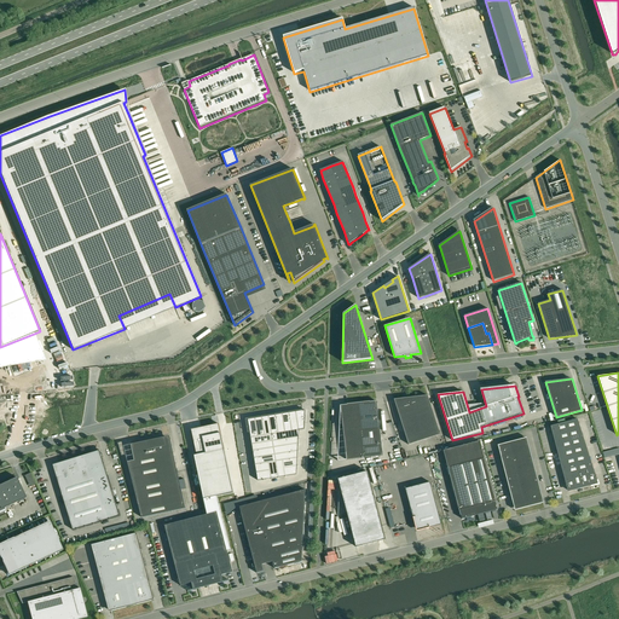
[(403,399),(394,400),(406,418),(401,421),(409,445),(440,435),(428,395),(408,398),(403,398),(403,399)]
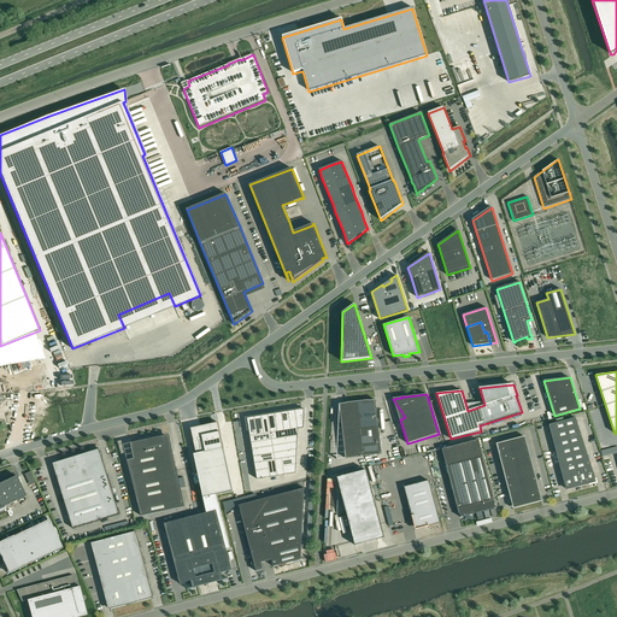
[(339,405),(339,406),(340,406),(346,458),(382,454),(376,400),(368,401),(347,404),(339,405)]
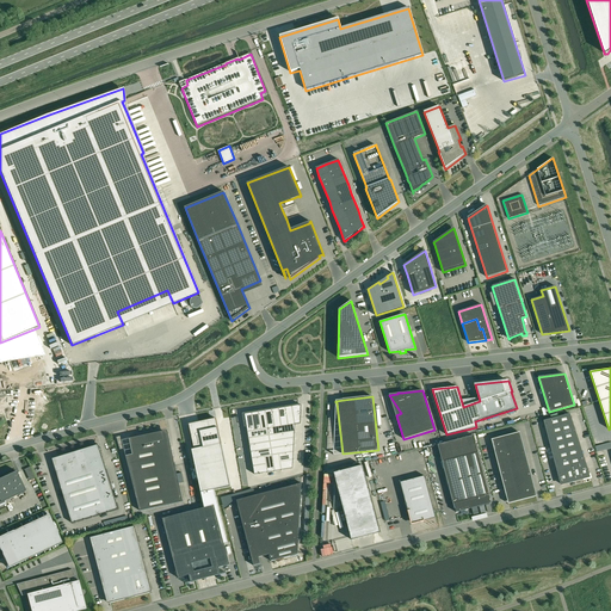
[(298,406),(246,414),(245,414),(247,427),(248,432),(254,475),(292,468),(295,425),(301,424),(301,419),(302,406),(298,406)]
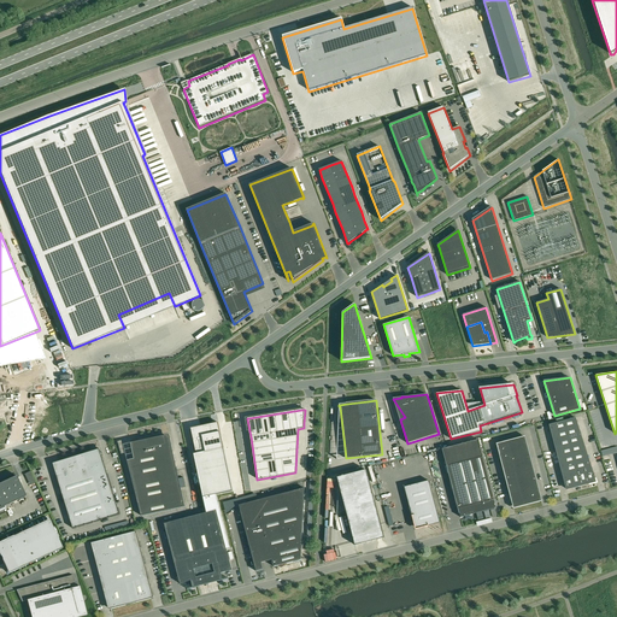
[(564,421),(566,429),(579,427),(576,418),(564,421)]
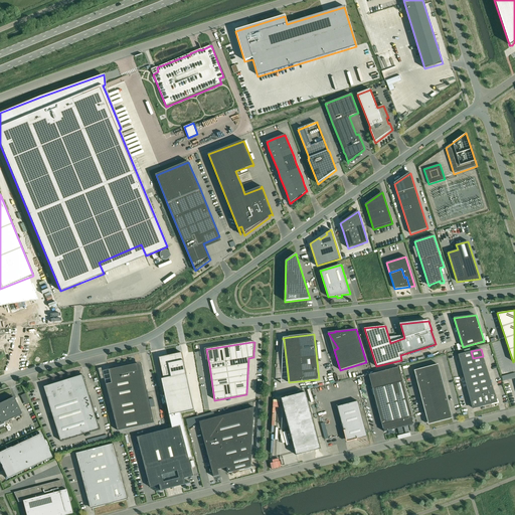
[(460,362),(473,358),(471,351),(458,355),(460,362)]
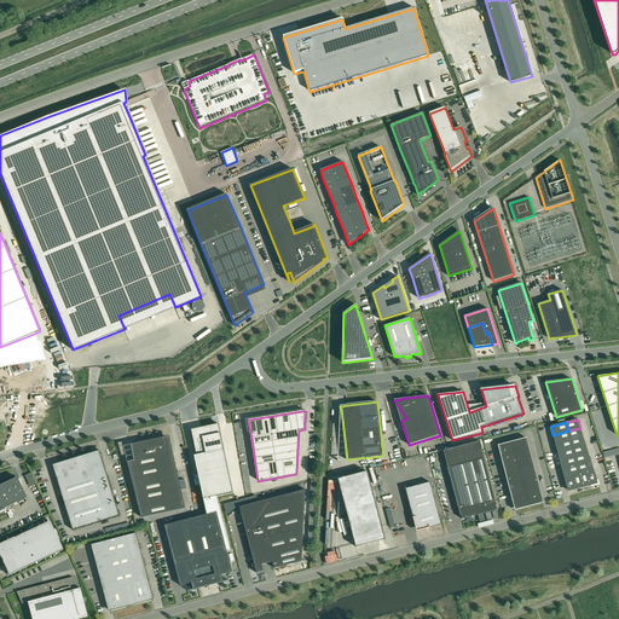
[(207,515),(191,519),(208,586),(219,583),(224,582),(221,576),(233,572),(226,545),(230,544),(217,497),(233,493),(219,424),(201,429),(194,431),(195,439),(194,439),(197,456),(195,456),(207,515)]
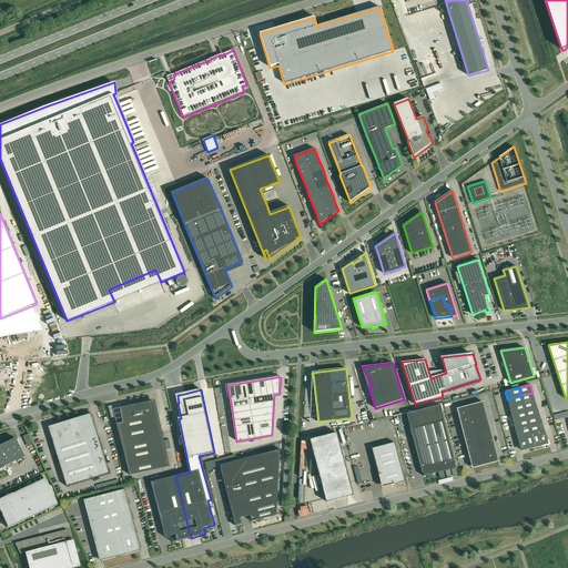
[(535,401),(533,393),(521,395),(524,403),(535,401)]
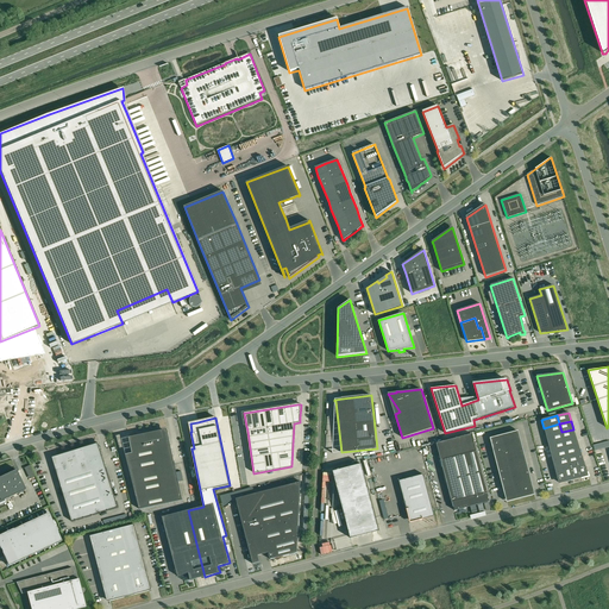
[(562,432),(559,424),(544,428),(546,437),(562,432)]
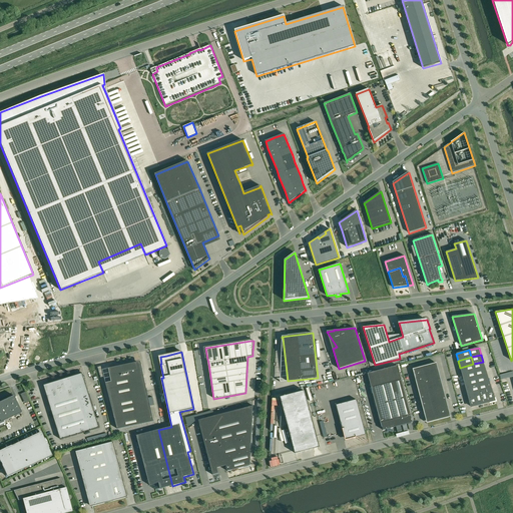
[(139,371),(138,362),(108,369),(113,391),(108,392),(117,429),(153,421),(142,371),(139,371)]
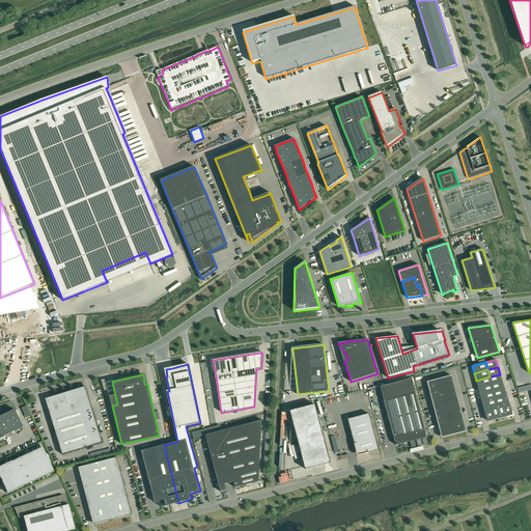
[(500,374),(490,376),(491,384),(502,382),(500,374)]
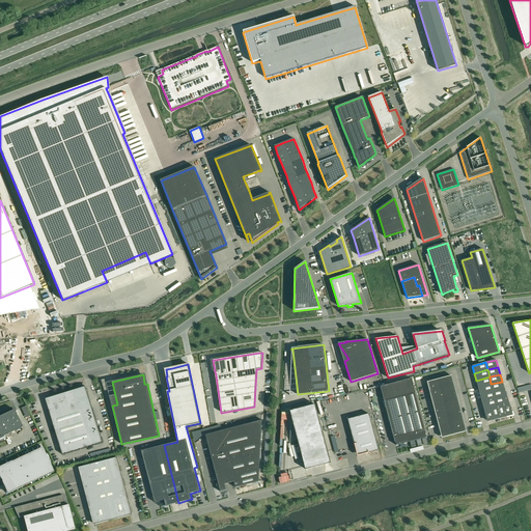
[(452,375),(445,378),(448,387),(454,385),(452,375)]
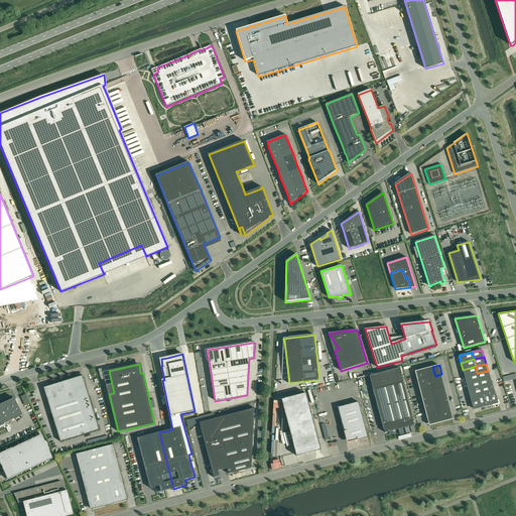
[(465,377),(477,373),(476,366),(463,370),(465,377)]
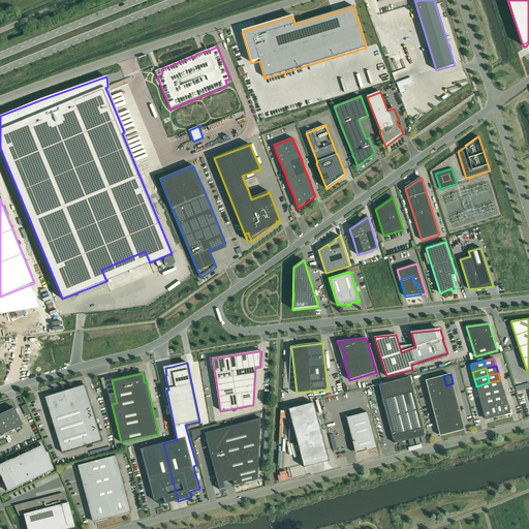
[(438,377),(440,386),(446,385),(443,376),(438,377)]
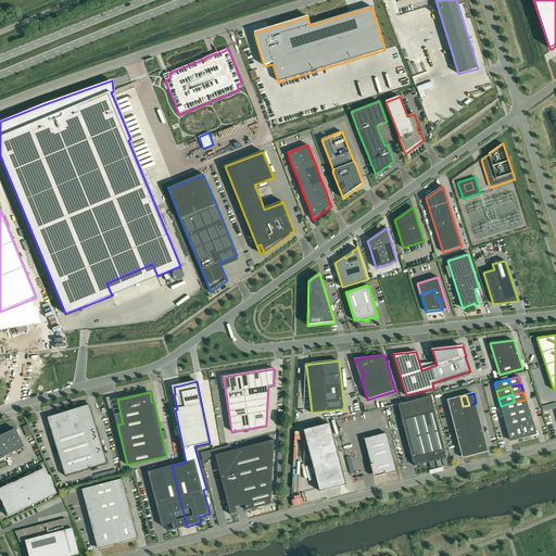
[(431,396),(399,405),(403,420),(414,463),(415,466),(416,466),(419,466),(419,467),(424,466),(424,465),(427,464),(444,459),(446,458),(445,455),(446,454),(445,451),(434,412),(431,396)]
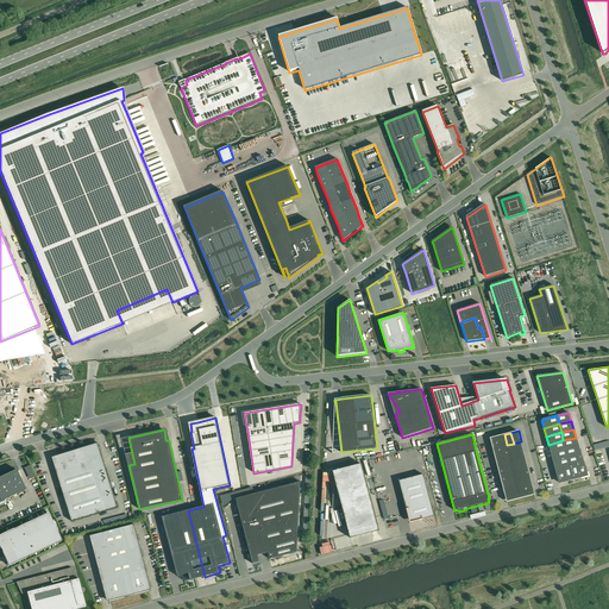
[(497,437),(500,447),(507,445),(504,434),(497,437)]
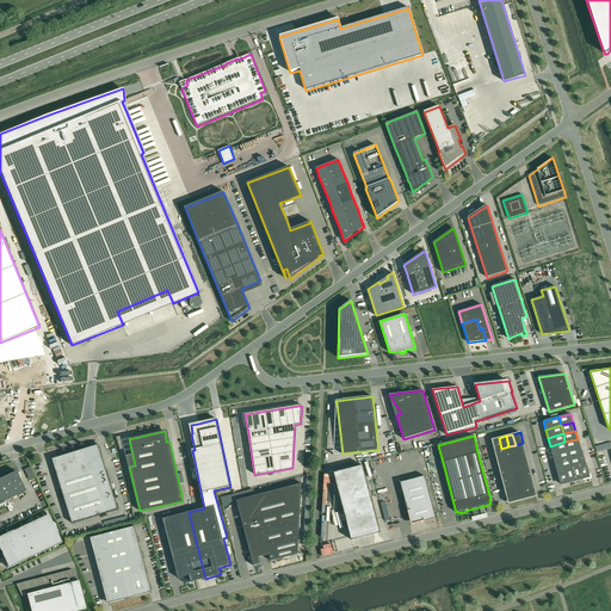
[(492,439),(494,451),(501,449),(499,438),(492,439)]
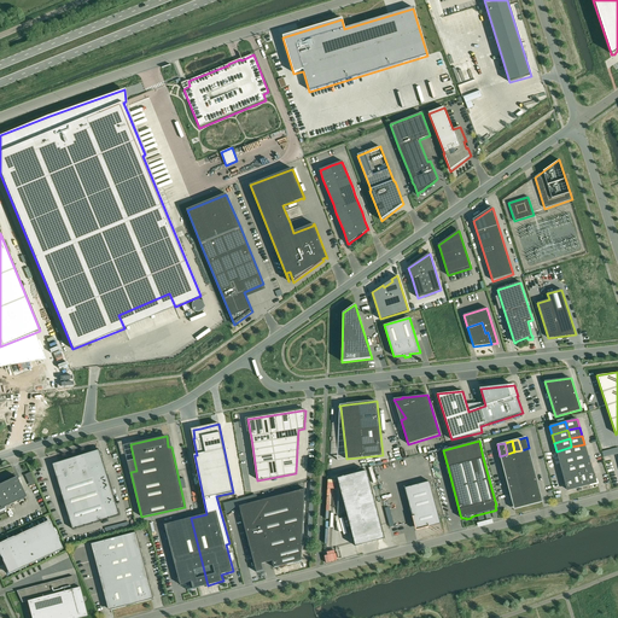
[(587,452),(584,444),(571,447),(573,455),(587,452)]
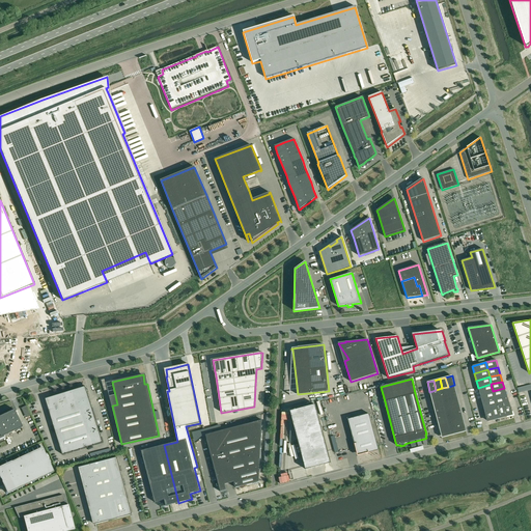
[(478,388),(480,395),(493,391),(491,384),(478,388)]
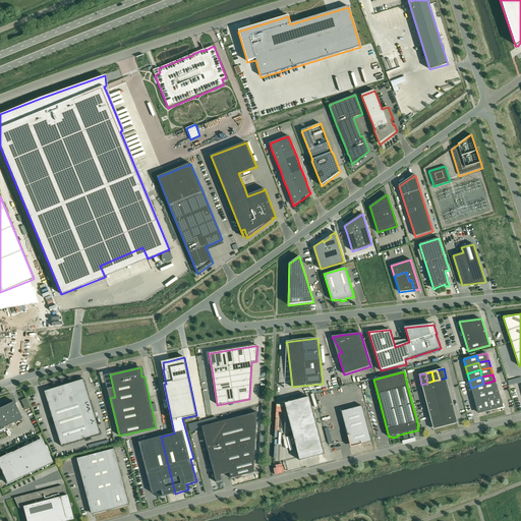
[(446,378),(440,380),(433,381),(436,388),(448,385),(446,378)]
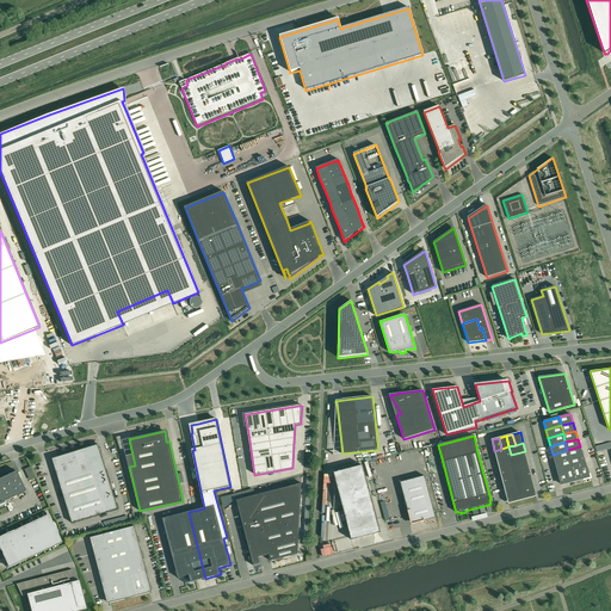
[(118,510),(98,445),(53,460),(72,524),(118,510)]
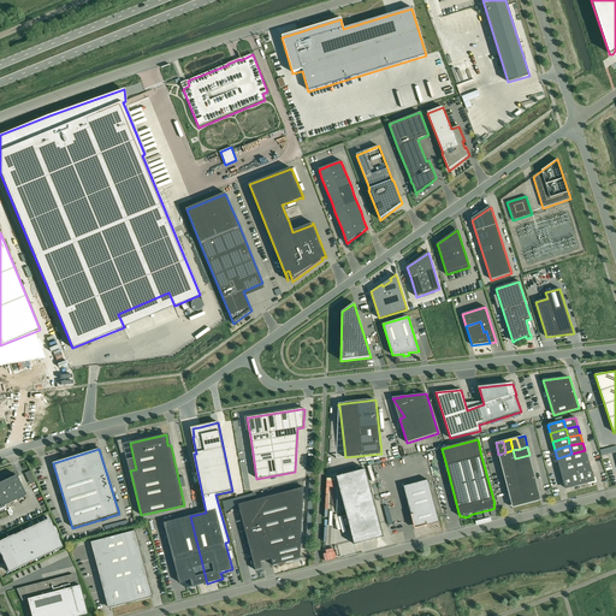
[(498,455),(501,462),(515,458),(513,450),(505,452),(498,455)]
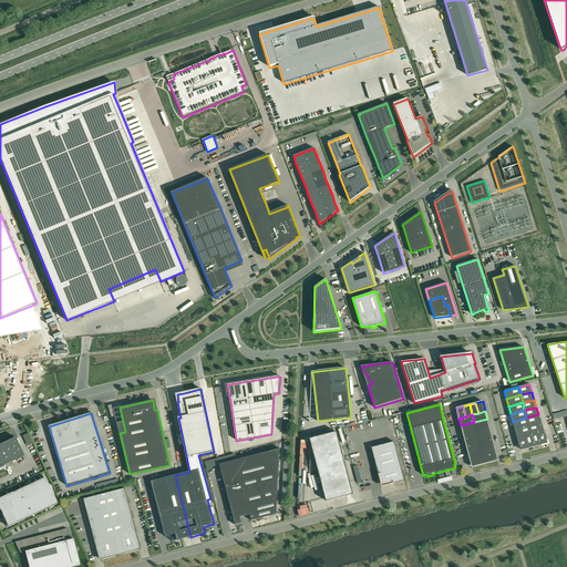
[(538,414),(526,418),(528,425),(542,422),(538,414)]
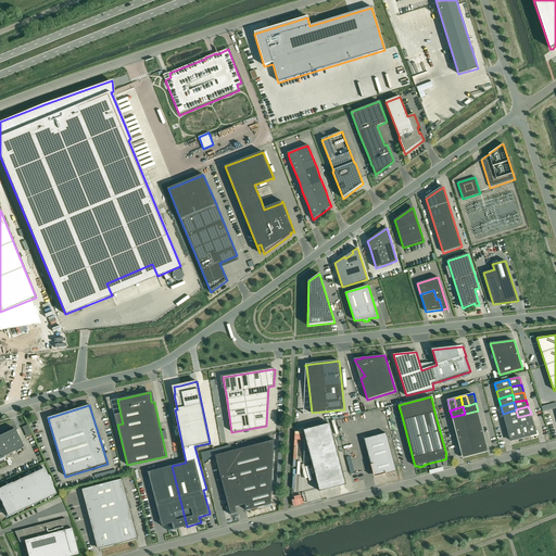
[(518,417),(516,409),(503,414),(505,421),(518,417)]
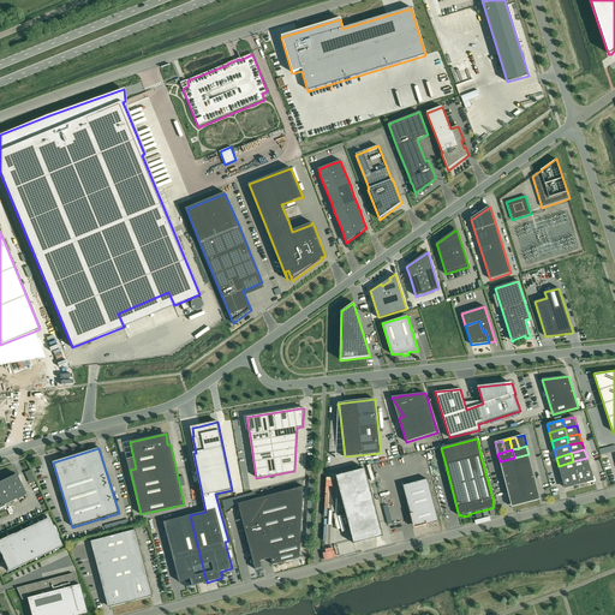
[(529,454),(514,458),(517,466),(530,463),(529,454)]
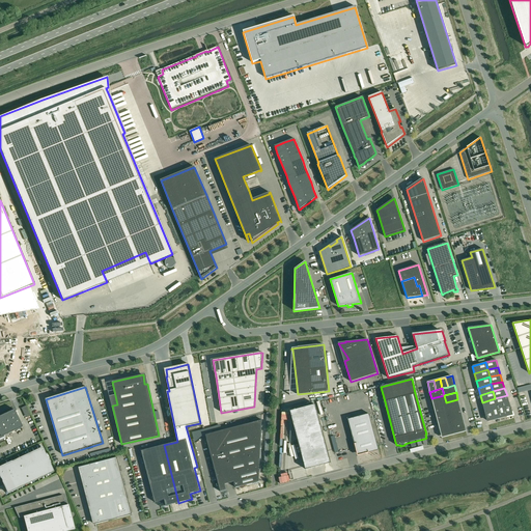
[(434,406),(446,402),(444,395),(431,398),(434,406)]
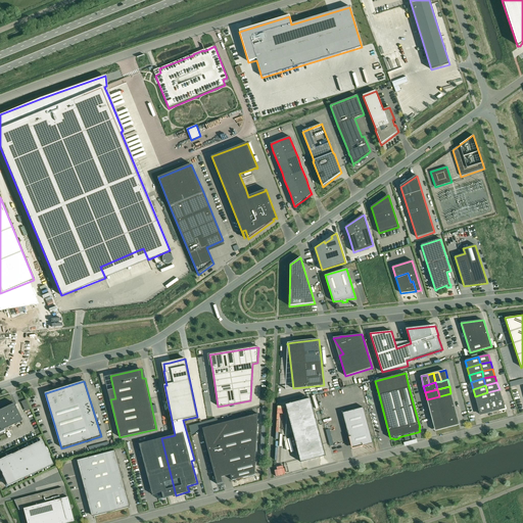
[(502,396),(500,389),(487,392),(489,399),(502,396)]
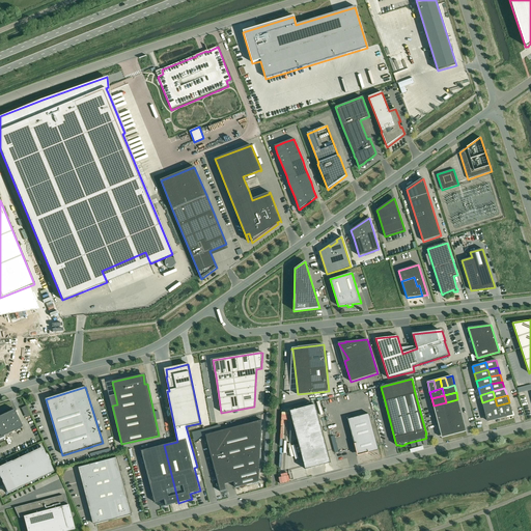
[(482,402),(483,410),(497,406),(495,398),(482,402)]
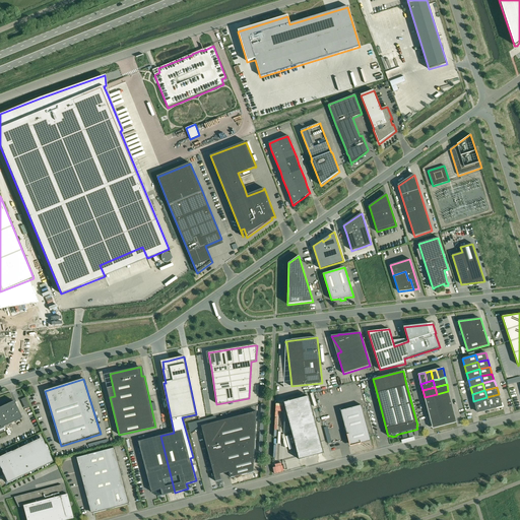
[(448,391),(437,394),(438,401),(450,398),(448,391)]
